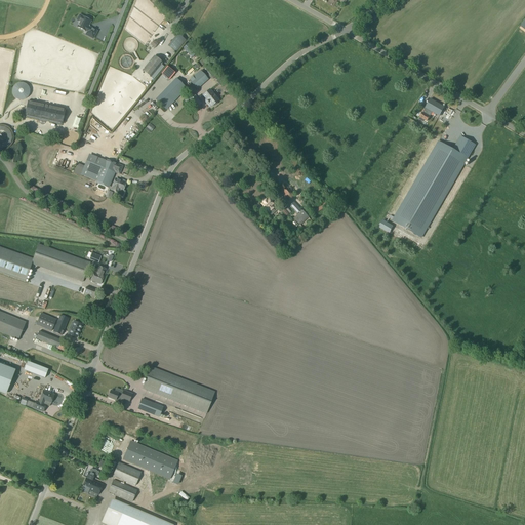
[(80,16),(77,21),(78,21),(79,22),(79,24),(77,28),(85,31),(84,33),(86,34),(86,35),(92,39),(96,32),(88,28),(88,26),(89,26),(90,23),(90,22),(84,18),(83,17),(81,15),(80,16)]
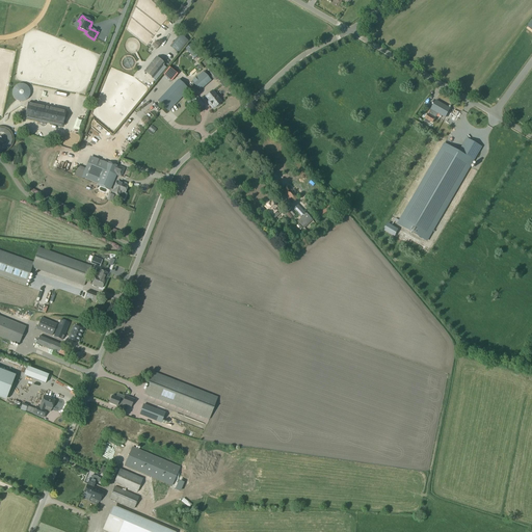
[(180,34),(171,45),(180,51),(188,41),(180,34)]
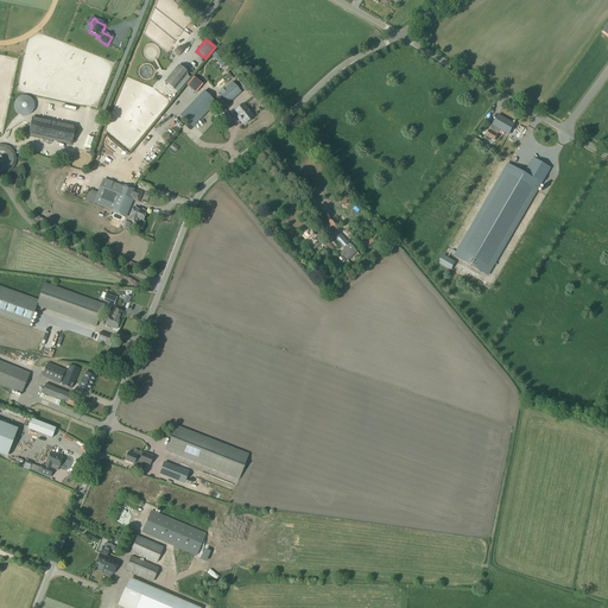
[(228,62),(217,51),(211,56),(222,67),(228,62)]
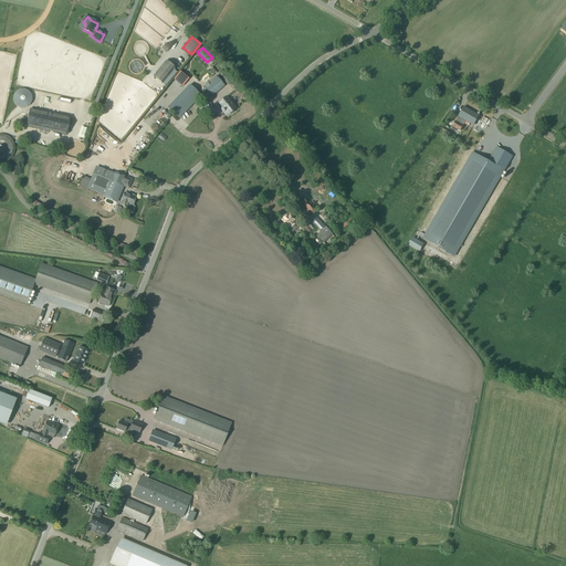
[(166,60),(154,76),(163,84),(176,67),(166,60)]
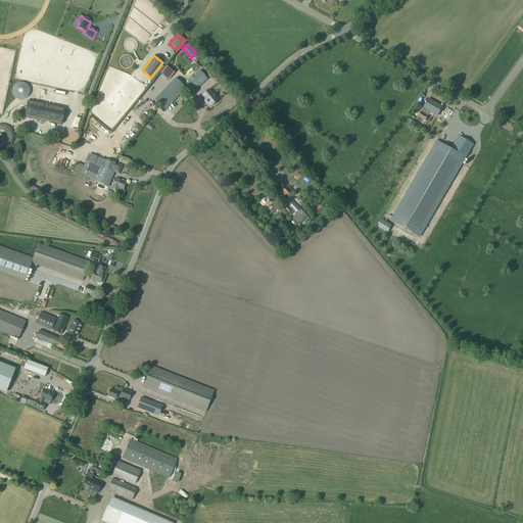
[(187,74),(192,68),(189,64),(183,70),(187,74)]
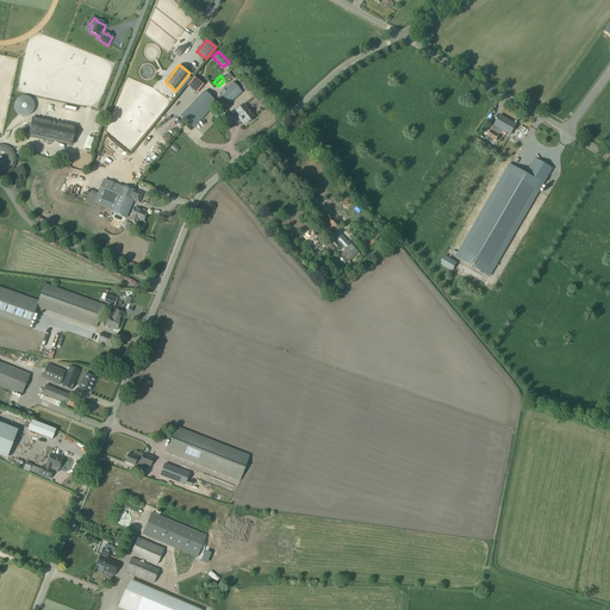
[(197,93),(204,85),(194,76),(187,86),(197,93)]
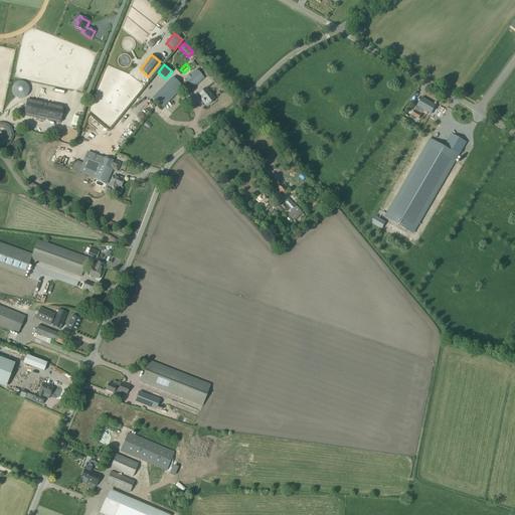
[(197,70),(185,79),(191,86),(202,76),(197,70)]
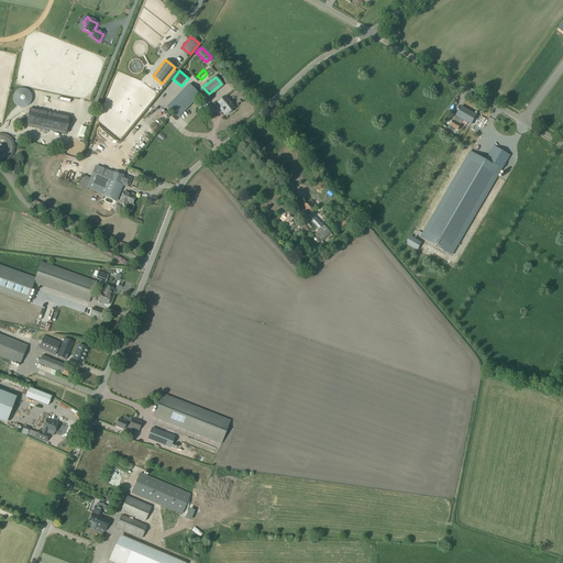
[(189,86),(167,108),(176,116),(198,94),(189,86)]
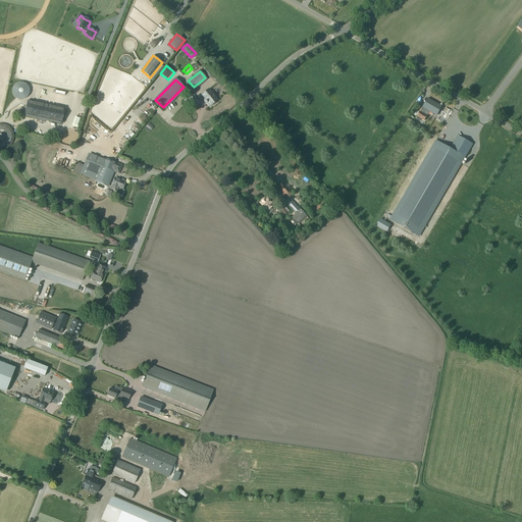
[(28,81),(11,81),(11,91),(17,91),(28,91),(28,81)]
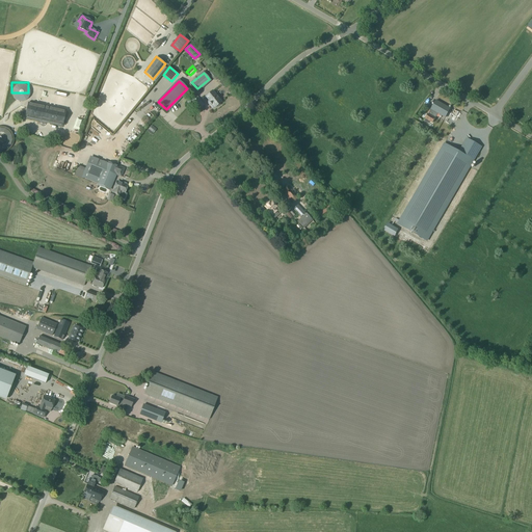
[(212,90),(205,97),(208,101),(207,102),(212,109),(214,107),(214,108),(221,102),(212,90)]
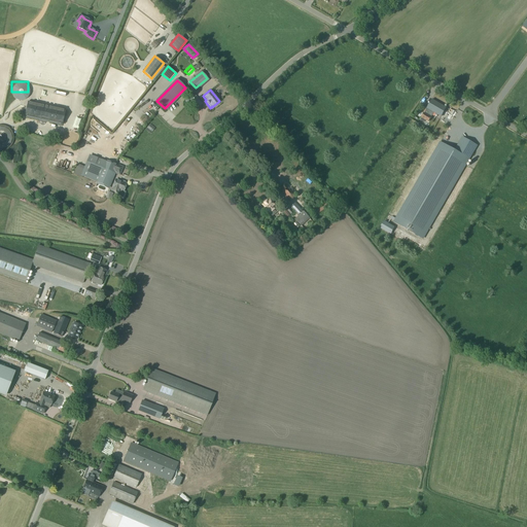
[(194,93),(188,97),(190,101),(197,108),(202,104),(197,96),(194,93)]
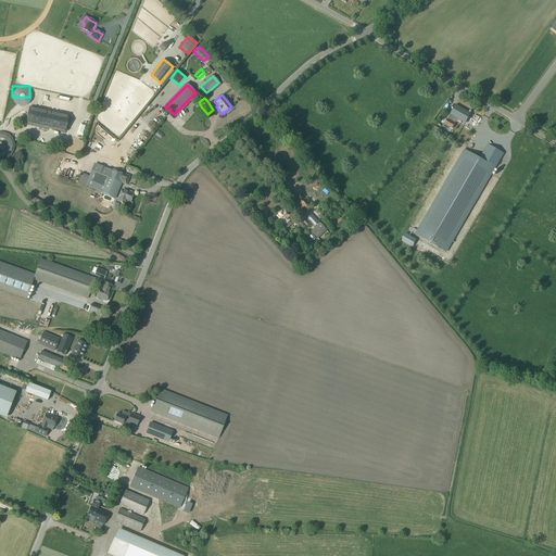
[(447,119),(443,126),(447,129),(449,127),(452,128),(457,118),(465,123),(470,113),(455,105),(450,114),(447,119)]
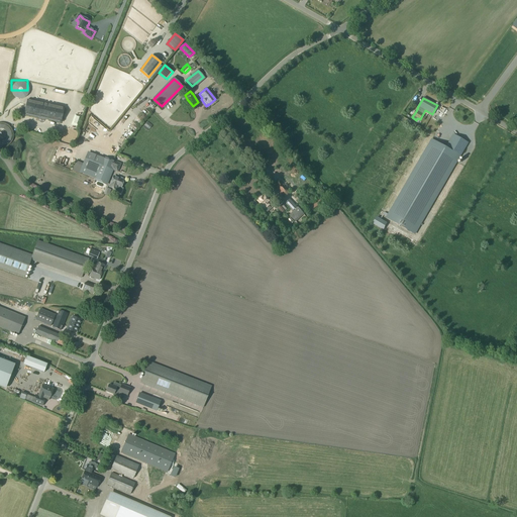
[(27,100),(24,114),(40,117),(40,120),(44,121),(44,118),(61,122),(64,108),(27,100)]
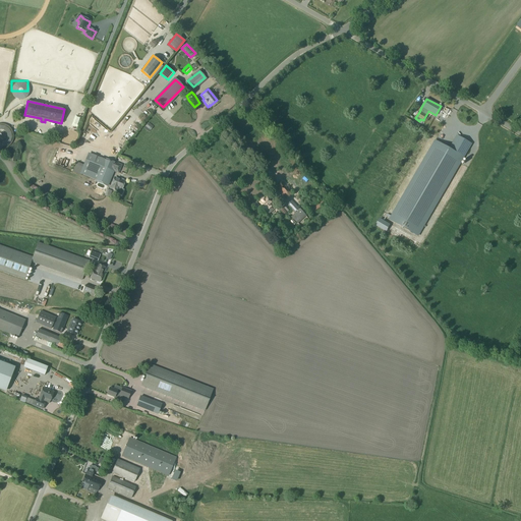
[(454,109),(447,119),(458,126),(465,115),(454,109)]
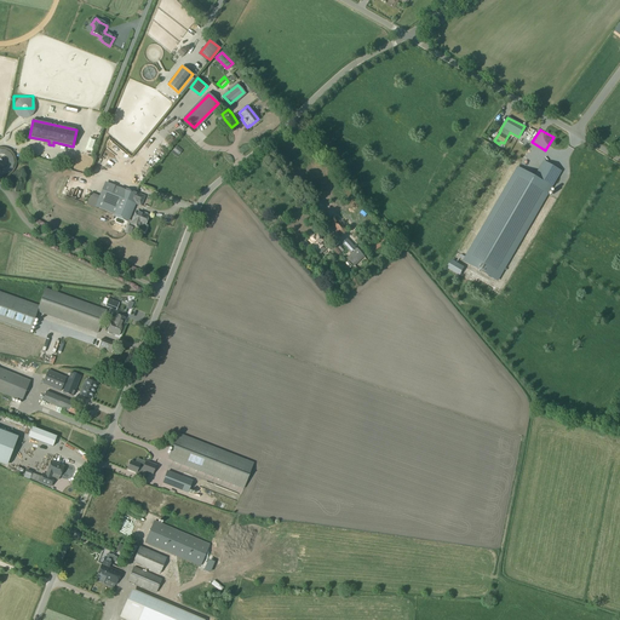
[(511,139),(500,156),(511,164),(522,147),(511,139)]
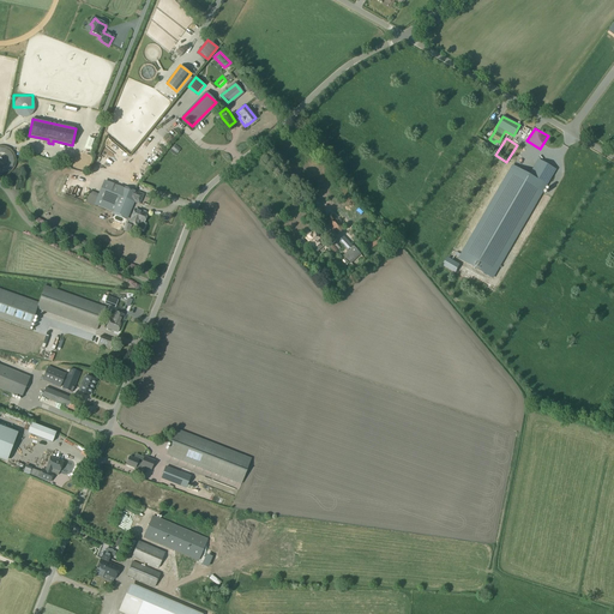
[(0,169),(6,172),(14,151),(0,145),(0,169)]
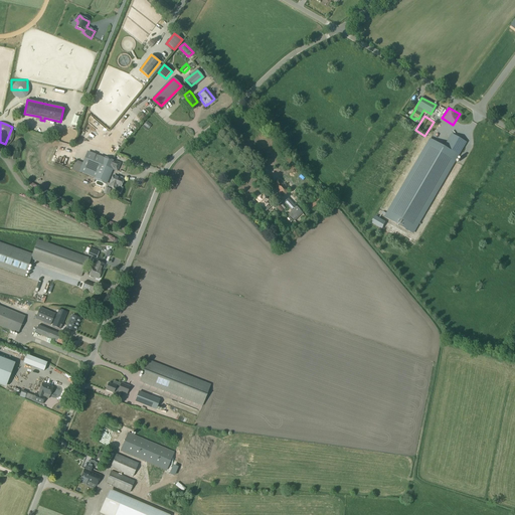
[(430,139),(384,217),(413,234),(467,143),(452,135),(444,147),(430,139)]
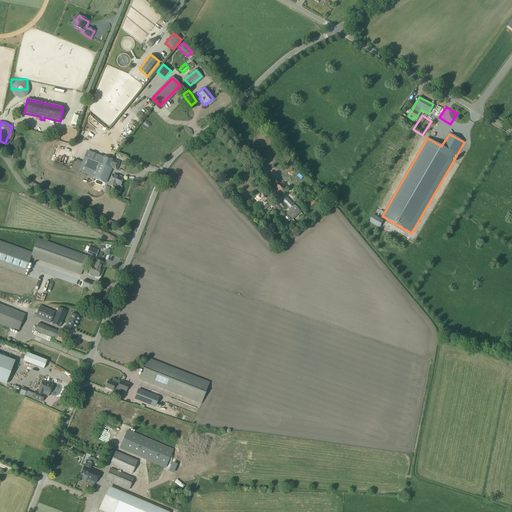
[(81,162),(78,170),(86,173),(95,177),(94,177),(106,182),(110,172),(112,168),(116,170),(117,170),(120,162),(116,161),(116,162),(112,160),(112,161),(111,160),(110,160),(89,152),(88,155),(85,164),(83,163),(81,162)]
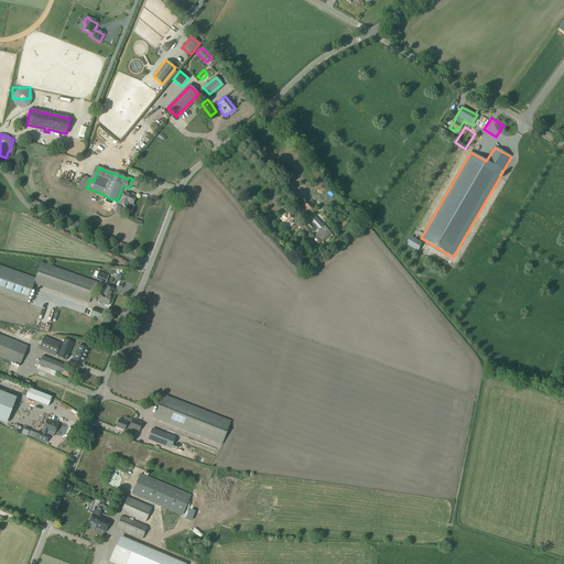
[(123,194),(119,204),(127,207),(131,208),(132,205),(136,196),(127,193),(123,192),(123,194)]
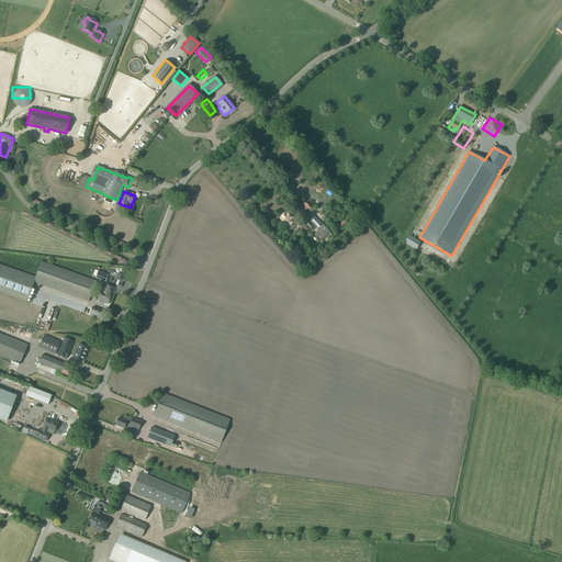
[(305,195),(298,202),(308,214),(316,206),(305,195)]
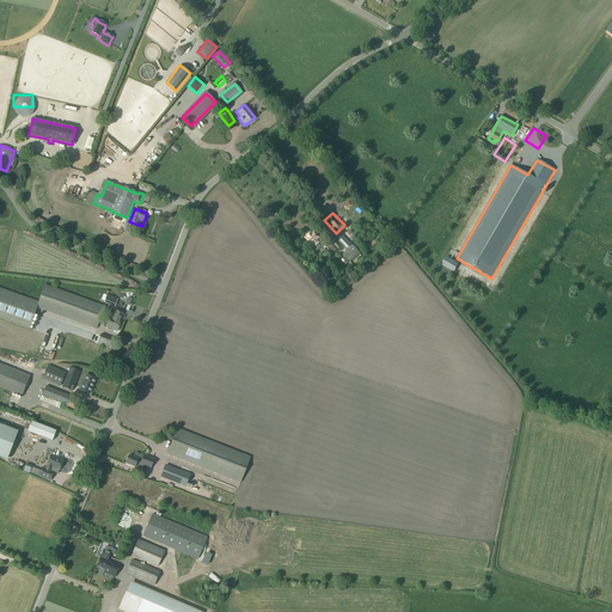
[(313,230),(305,238),(318,251),(325,245),(323,242),(313,230)]
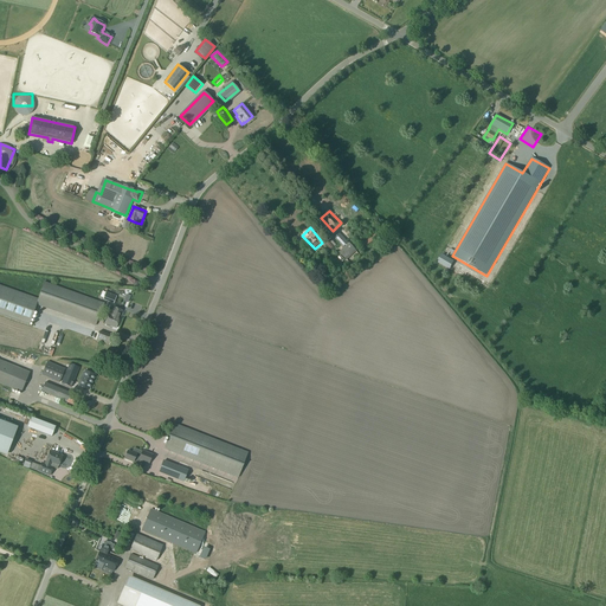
[(374,231),(360,240),(363,246),(378,237),(374,231)]
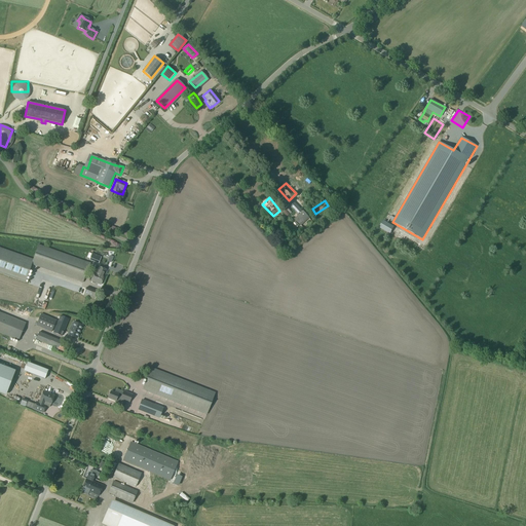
[(294,202),(290,207),(298,215),(294,219),(300,225),(308,217),(294,202)]
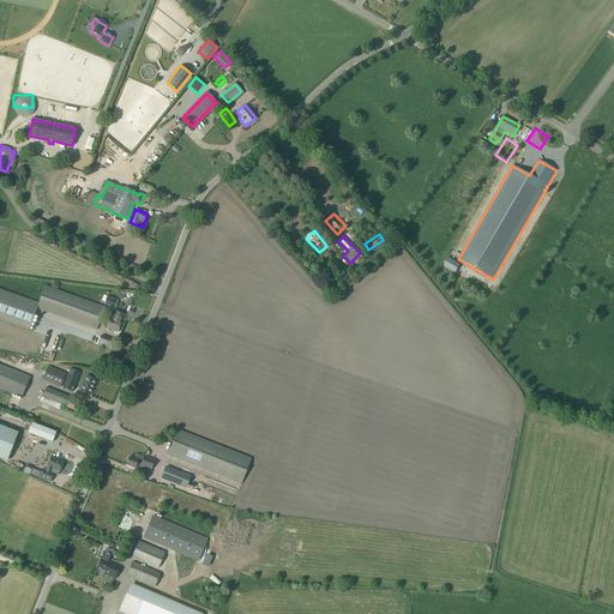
[(458,268),(446,260),(443,266),(455,274),(458,268)]
